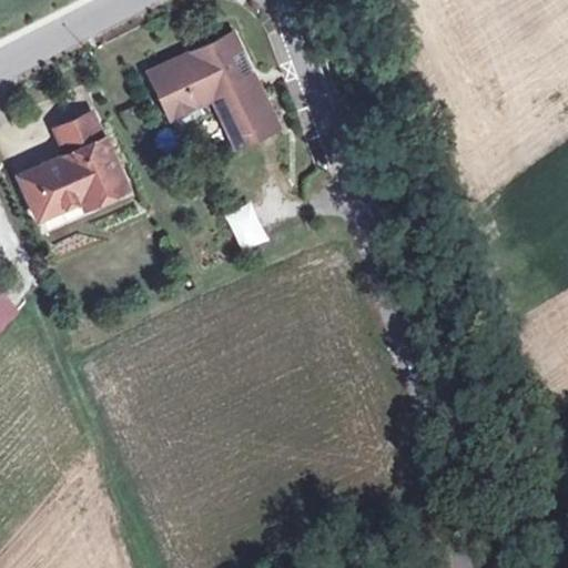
[(237,74),(247,71),(227,29),(142,69),(164,113),(206,94),(231,144),(269,128),(254,97),(250,98),(237,74)]
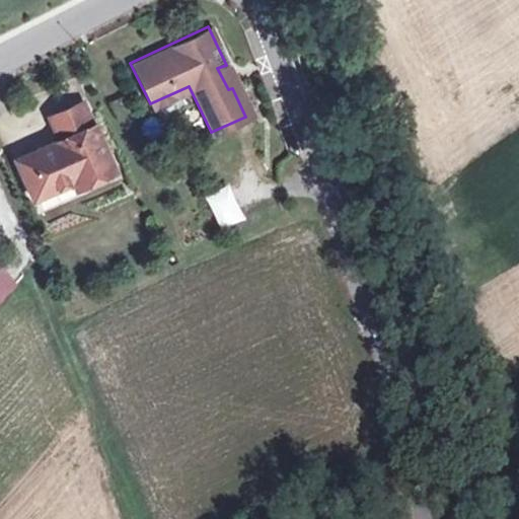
[(228,89),(232,88),(236,86),(226,65),(217,68),(228,89)]
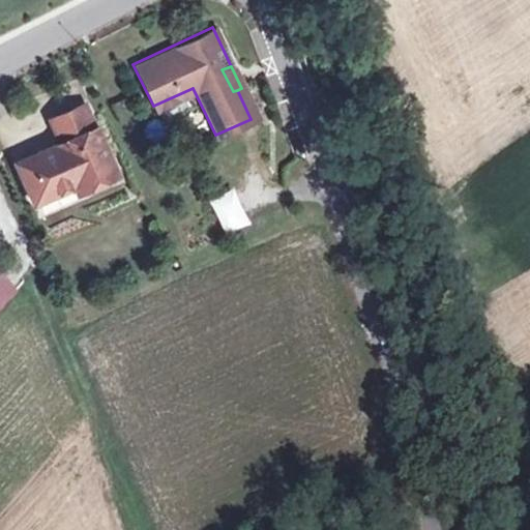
[(60,142),(16,163),(33,202),(74,184),(77,190),(114,174),(84,105),(50,120),(60,142)]
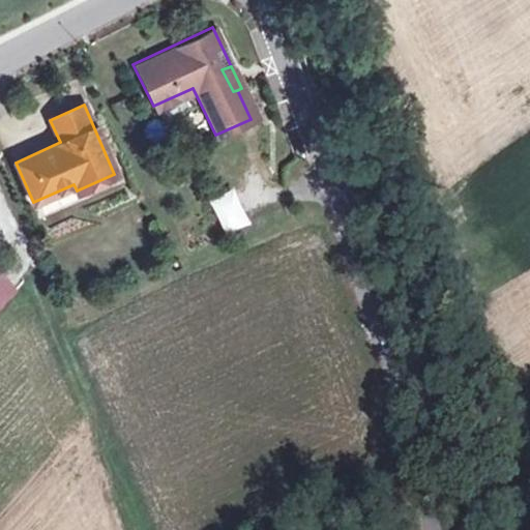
[(226,236),(249,225),(234,192),(210,202),(226,236)]
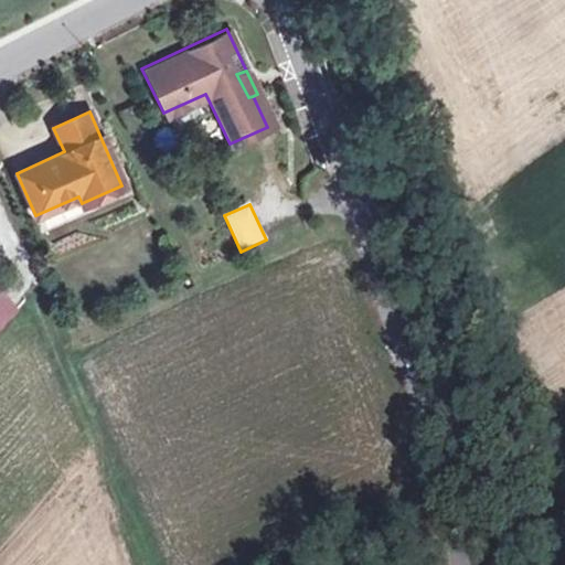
[(0,324),(18,306),(0,288),(0,287),(0,324)]
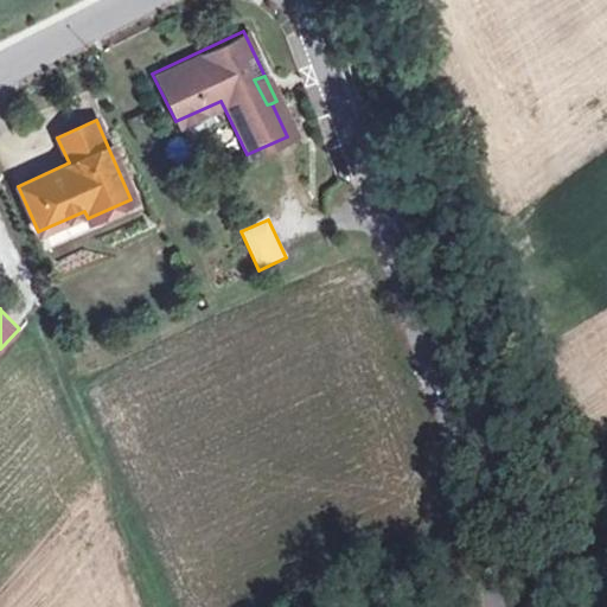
All buildings are outlined.
